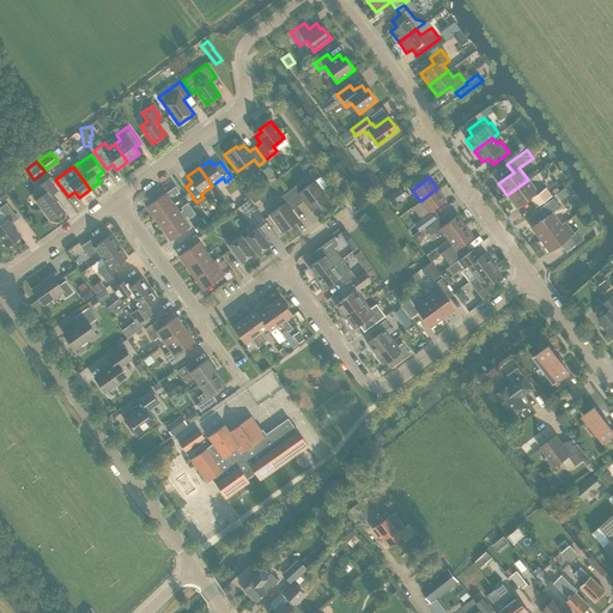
[(49,219),(64,210),(52,194),(58,189),(48,178),(38,186),(44,193),(35,200),(49,219)]
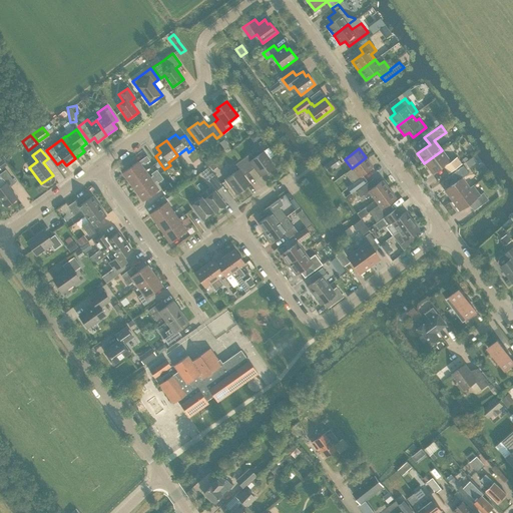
[(442,150),(424,163),(432,173),(449,160),(442,150)]
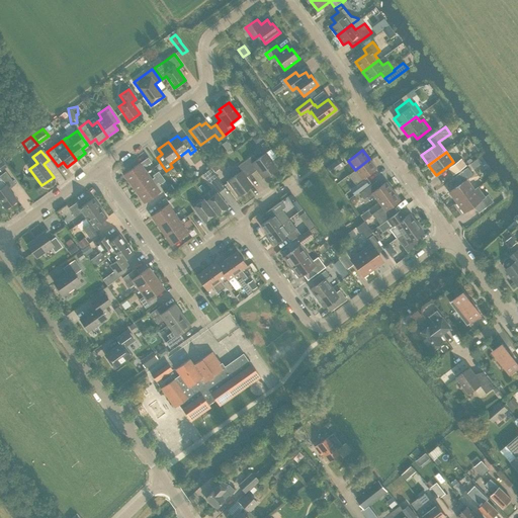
[(243,162),(251,173),(256,170),(260,175),(265,172),(267,174),(276,167),(266,153),(257,159),(253,154),(243,162)]
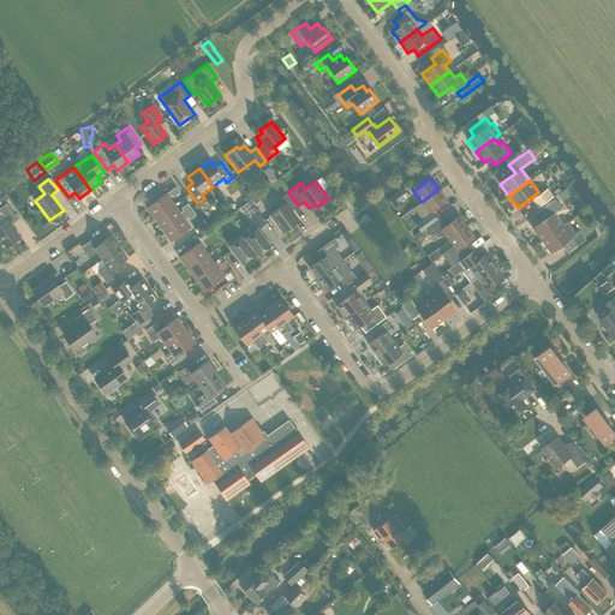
[(147,208),(154,219),(174,204),(168,197),(171,195),(173,197),(179,192),(175,186),(166,193),(147,208)]
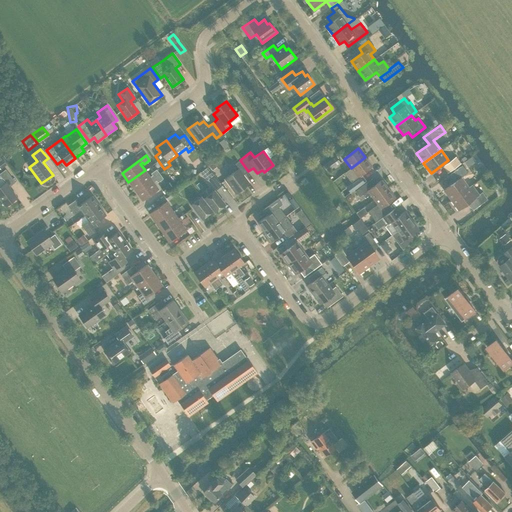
[(340,163),(335,156),(323,165),(327,171),(340,163)]
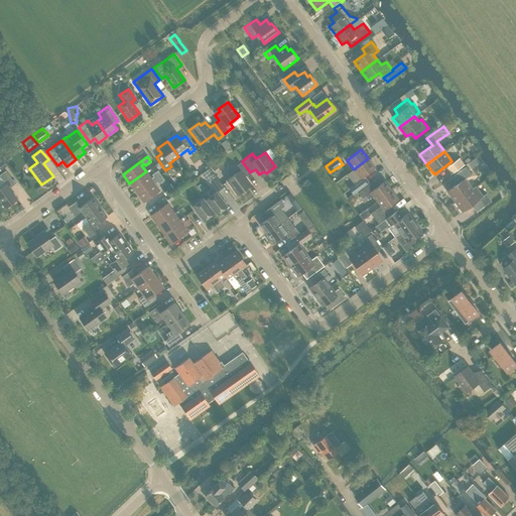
[(465,164),(460,157),(445,167),(450,174),(465,164)]
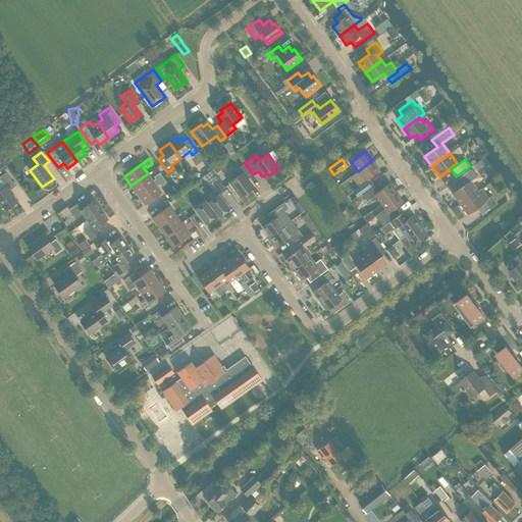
[(379,169),(372,160),(358,171),(361,176),(356,180),(359,185),(364,180),(379,169)]
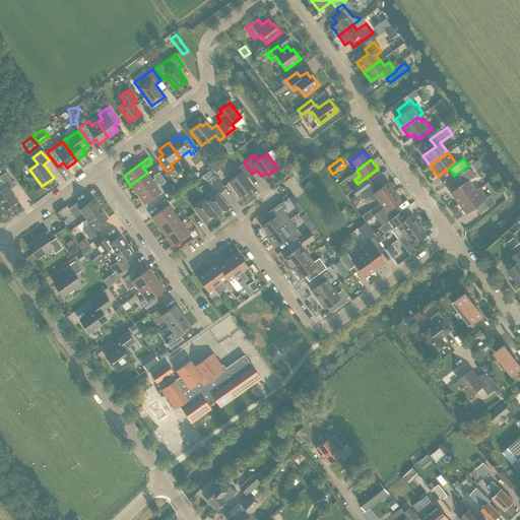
[(252,174),(244,163),(239,167),(242,171),(228,182),(239,196),(248,189),(247,187),(252,184),(247,178),(252,174)]
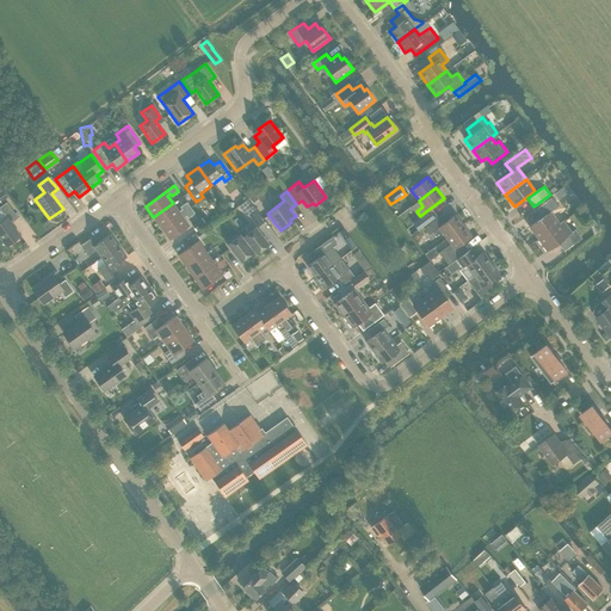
[(529,227),(538,239),(559,223),(550,211),(557,207),(551,197),(537,208),(543,216),(529,227)]
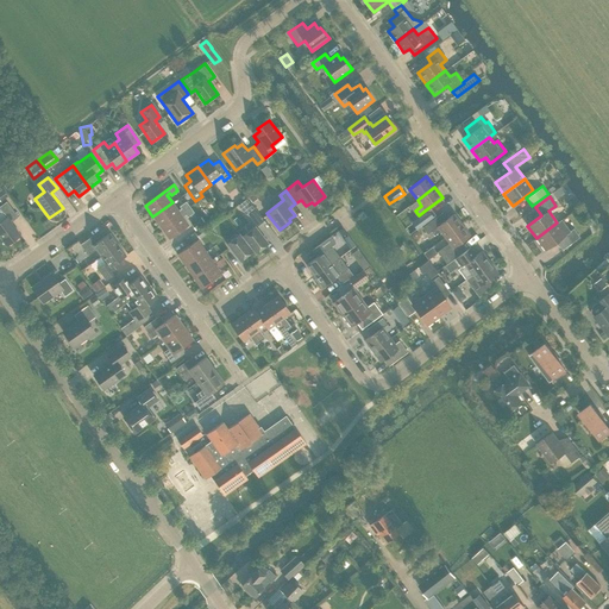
[(0,237),(6,246),(20,236),(11,223),(18,217),(6,201),(0,206),(0,209),(5,218),(0,221),(0,237)]
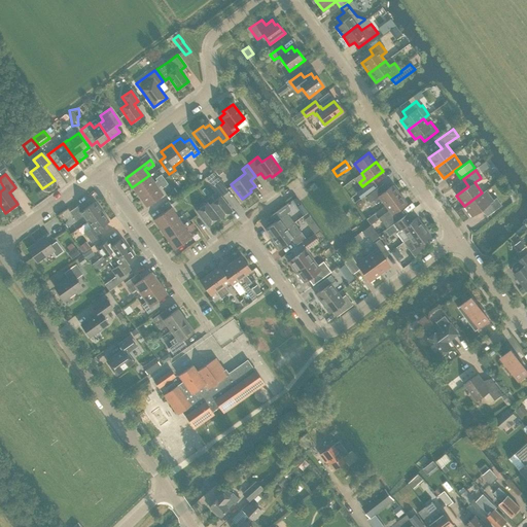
[(153,182),(149,175),(132,187),(139,197),(165,179),(161,174),(154,178),(156,180),(153,182)]
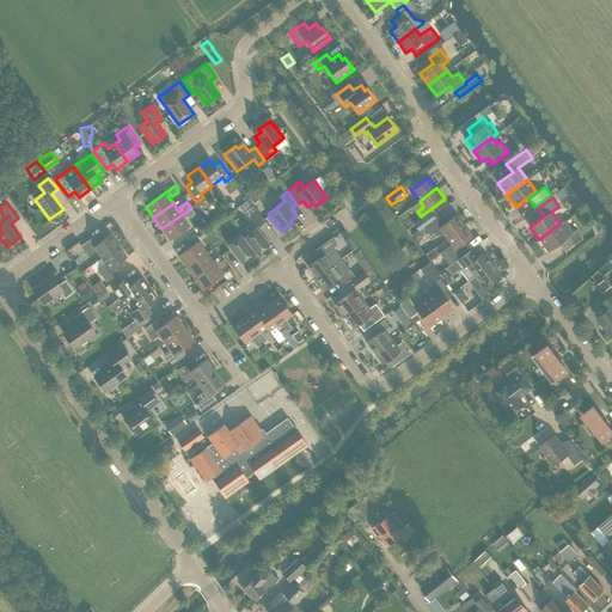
[(195,213),(191,208),(161,228),(170,240),(189,226),(183,218),(187,216),(188,218),(195,213)]
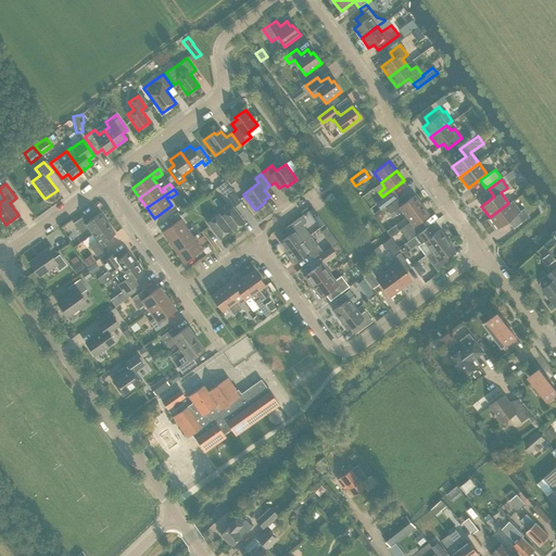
[(240,202),(232,191),(226,196),(235,206),(240,202)]
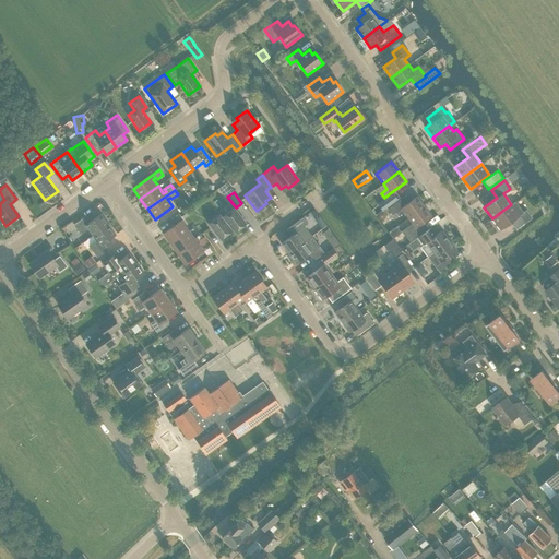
[(397,200),(393,193),(378,204),(382,210),(397,200)]
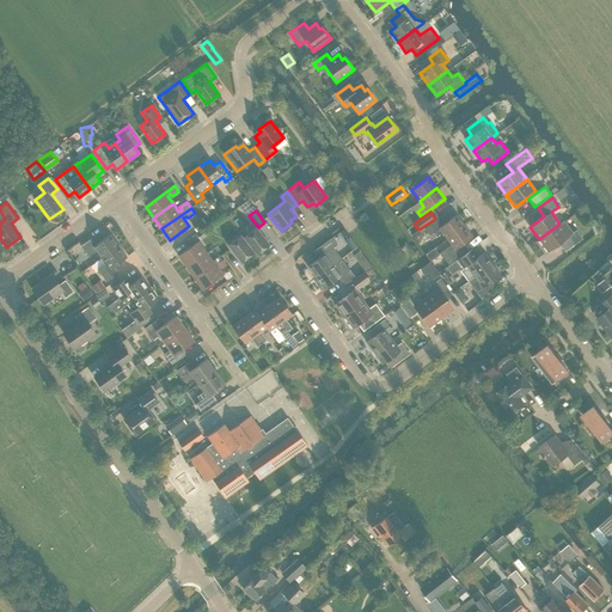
[(442,232),(447,238),(464,226),(456,215),(448,220),(444,214),(424,228),(429,236),(433,232),(436,237),(442,232)]
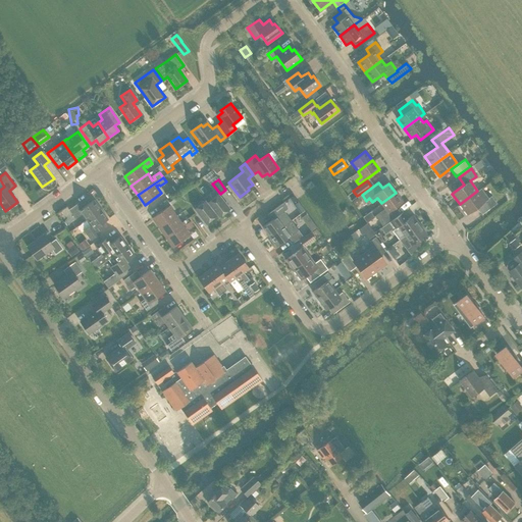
[(163,192),(167,198),(176,192),(172,186),(163,192)]
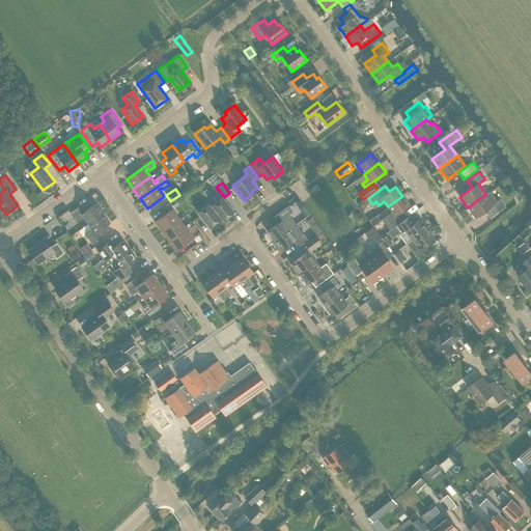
[(485,194),(468,207),(475,218),(487,208),(493,216),(505,206),(500,199),(497,201),(488,192),(485,194)]
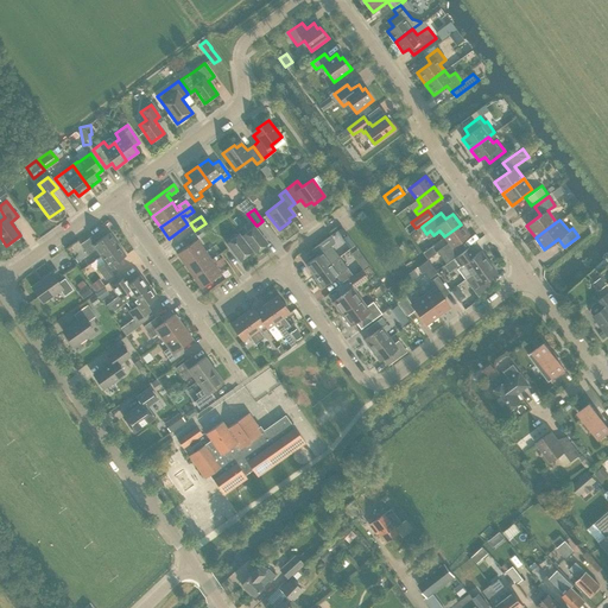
[(469,235),(461,225),(444,236),(448,242),(437,252),(445,264),(461,253),(455,245),(469,235)]
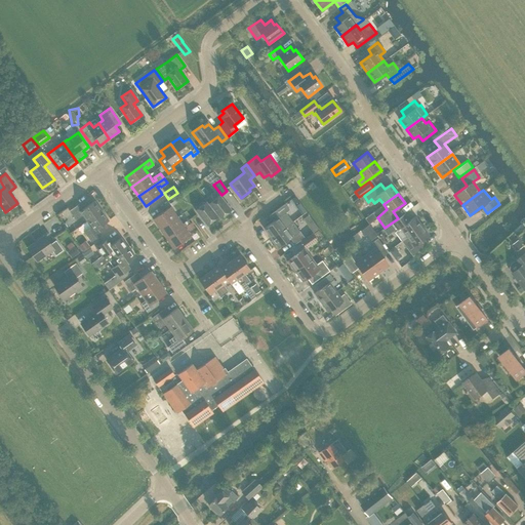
[(220,218),(231,210),(219,195),(209,203),(220,218)]
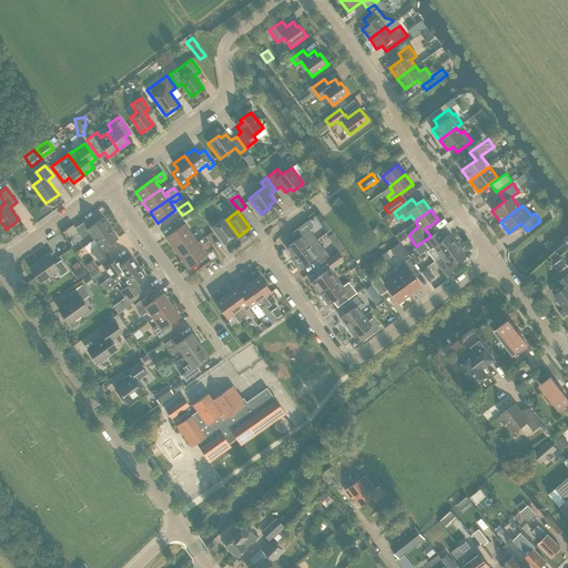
[(94,239),(110,227),(102,216),(89,226),(85,221),(74,229),(82,237),(89,233),(94,239)]
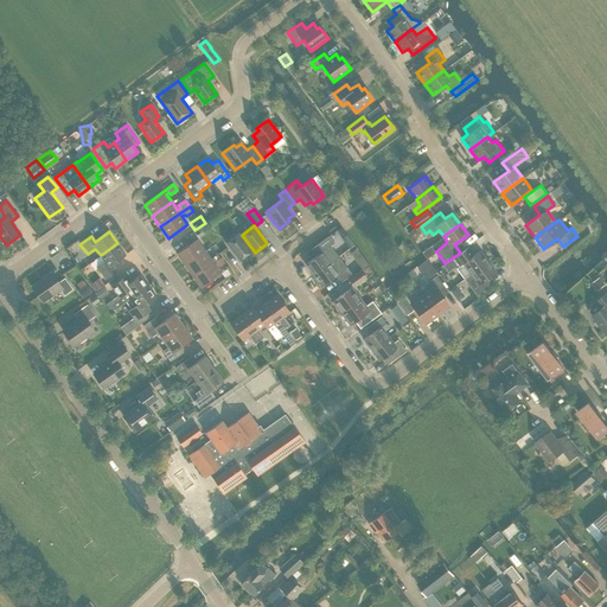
[(238,260),(251,250),(238,234),(225,243),(238,260)]
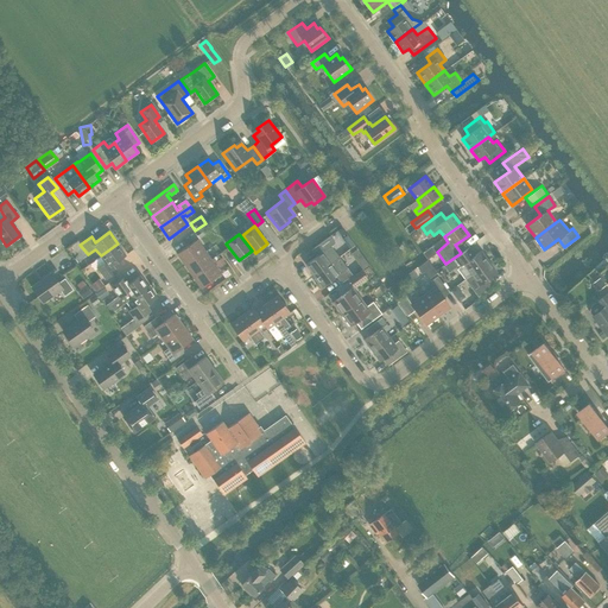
[(314,276),(330,263),(339,257),(330,246),(335,242),(329,235),(314,247),(320,254),(305,264),(314,276)]
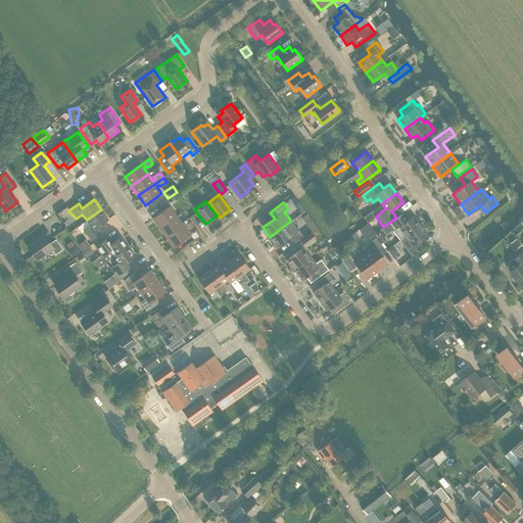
[(152,219),(159,228),(176,216),(170,206),(152,219)]
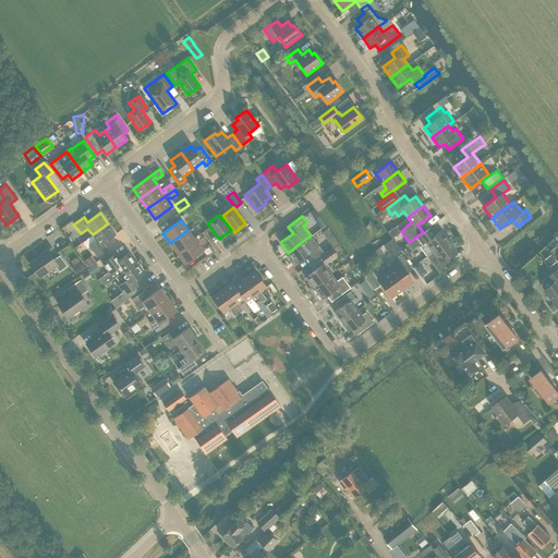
[(108,223),(93,234),(97,241),(89,246),(96,256),(107,249),(102,243),(116,233),(108,223)]
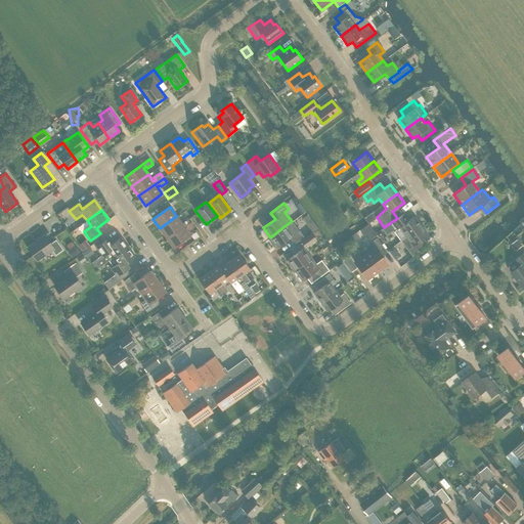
[(399,227),(406,236),(421,225),(415,216),(409,220),(405,215),(393,223),(397,228),(399,227)]
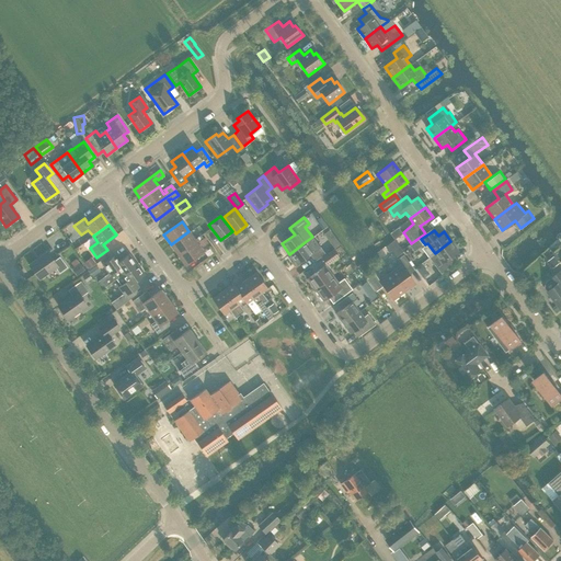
[(189,231),(171,244),(178,255),(196,242),(189,231)]
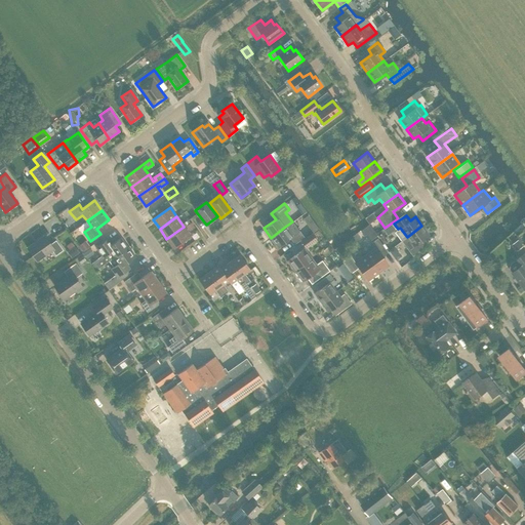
[(285,227),(271,238),(278,247),(290,238),(294,244),(305,237),(292,221),(285,227)]
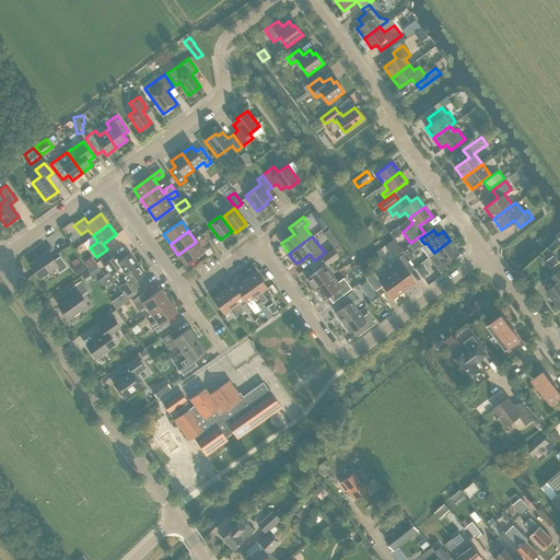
[(457,251),(450,241),(434,253),(428,257),(440,273),(456,260),(452,255),(457,251)]
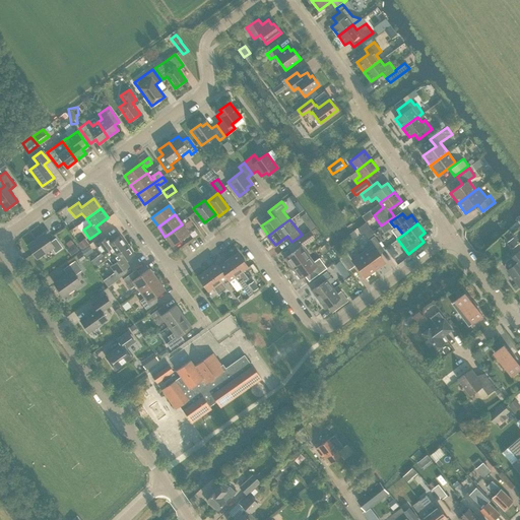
[(189,234),(182,224),(165,237),(172,246),(189,234)]
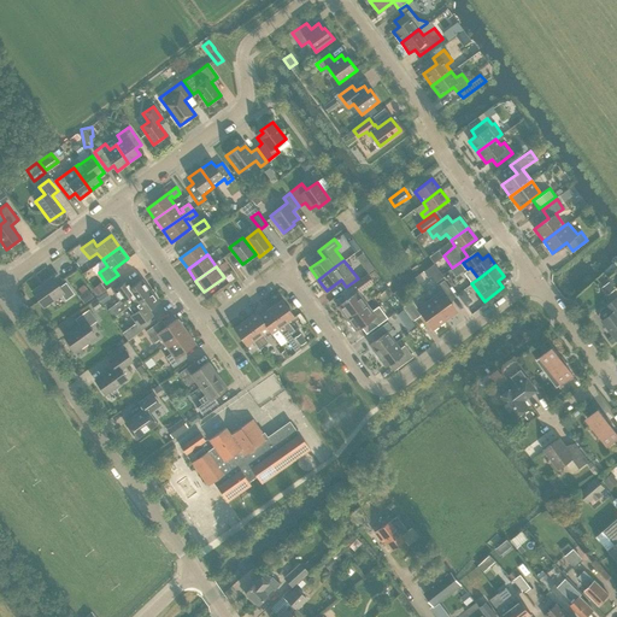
[(372,282),(366,274),(353,283),(359,292),(372,282)]
